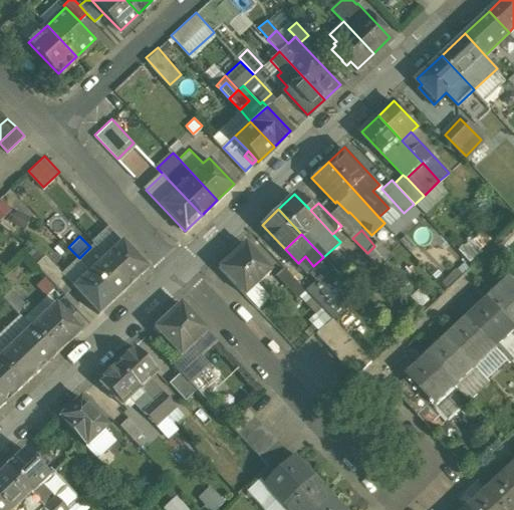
[(122,240),(105,255),(131,282),(147,266),(122,240)]
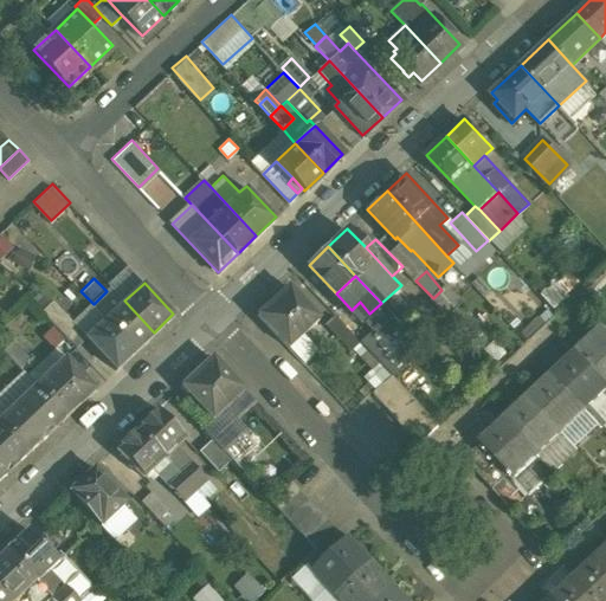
[(320,318),(288,284),(257,314),(303,362),(317,348),(303,334),(320,318)]
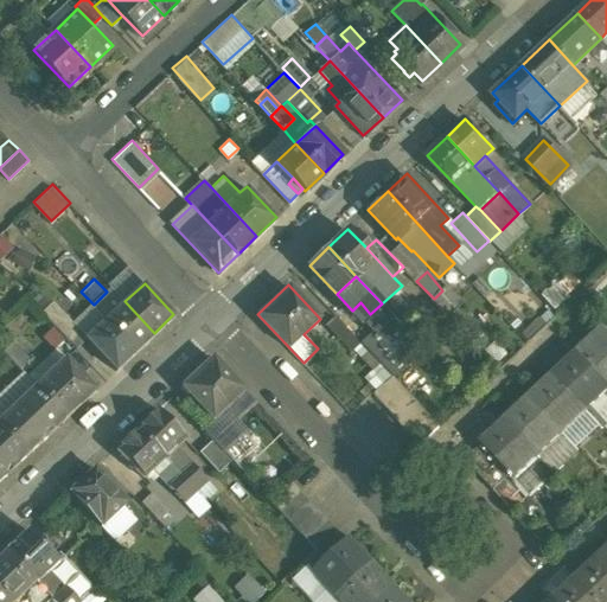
[(82,332),(52,301),(42,312),(71,343),(82,332)]
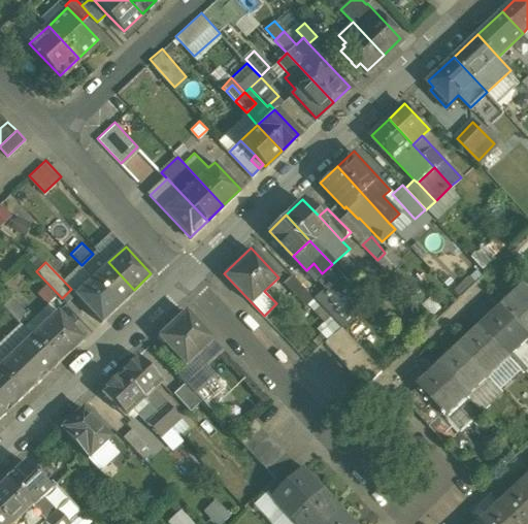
[(134,290),(108,262),(92,277),(118,304),(134,290)]
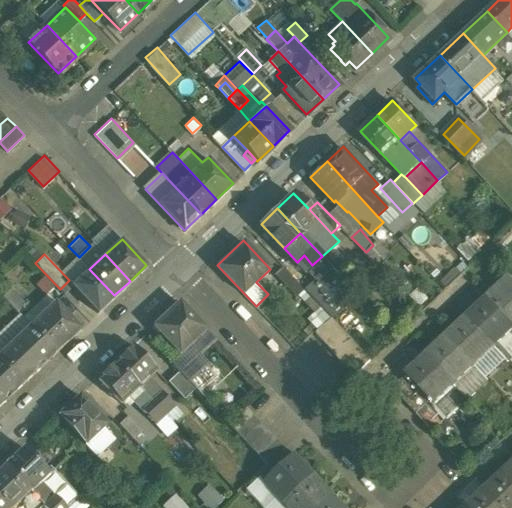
[(304,288),(284,266),(276,274),(296,295),(304,288)]
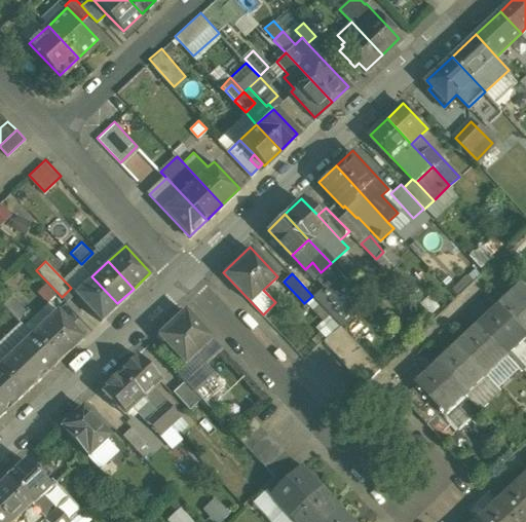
[(117,303),(91,276),(75,292),(101,320),(117,303)]
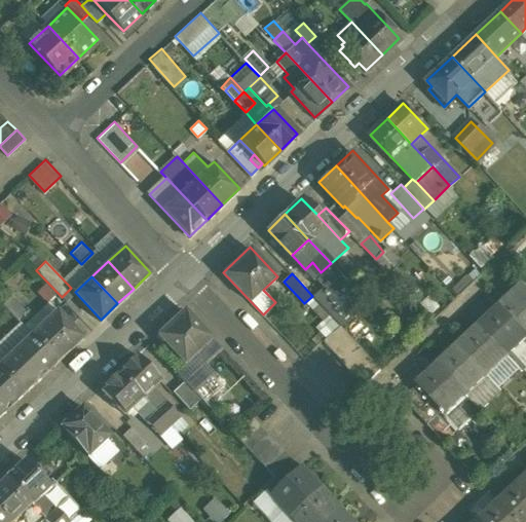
[(61,298),(46,283),(38,291),(52,305),(61,298)]
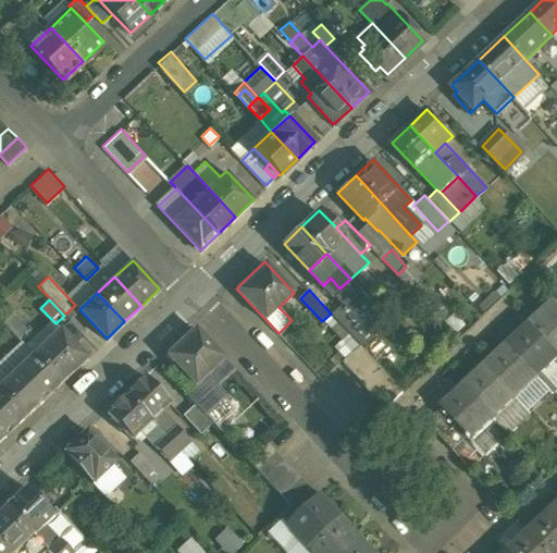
[(556,305),(552,299),(545,305),(548,308),(533,322),(530,319),(530,320),(556,349),(556,305)]
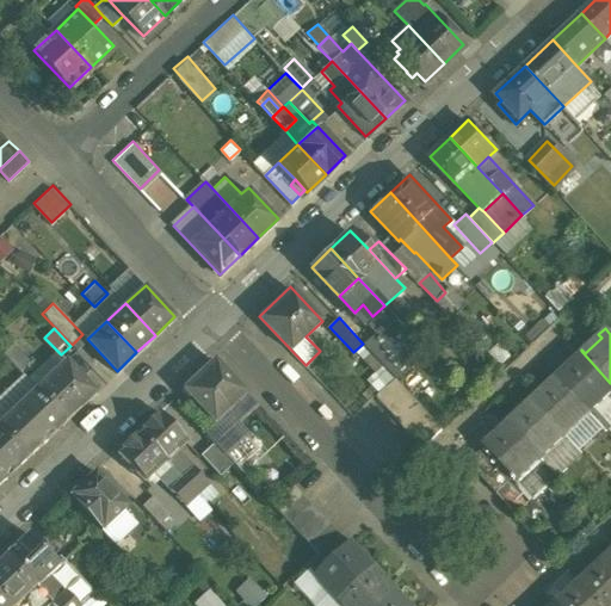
[(30,362),(12,342),(2,352),(19,370),(30,362)]
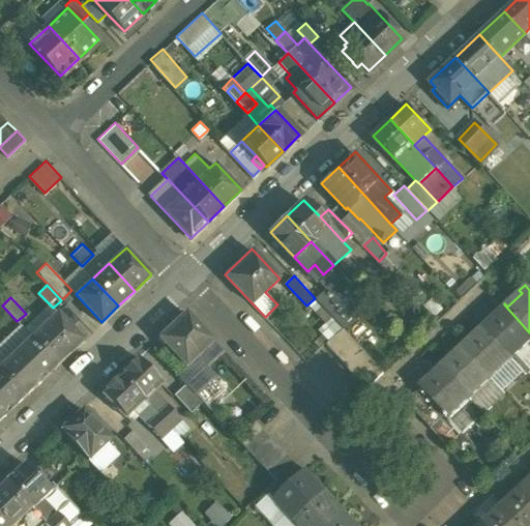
[(500,313),(486,326),(483,324),(482,324),(512,356),(526,371),(529,366),(529,332),(504,304),(498,311),(500,313)]
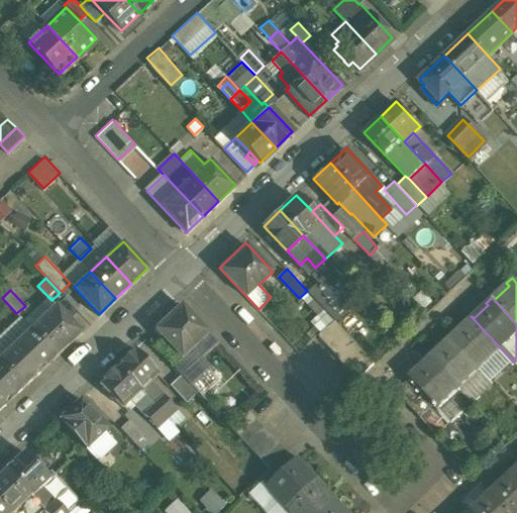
[(16,313),(2,298),(0,300),(0,313),(8,321),(16,313)]
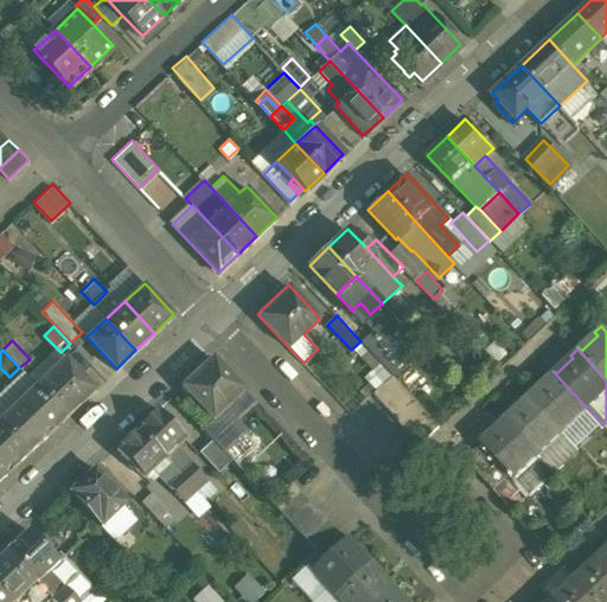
[(212,356),(181,385),(212,418),(244,389),(212,356)]
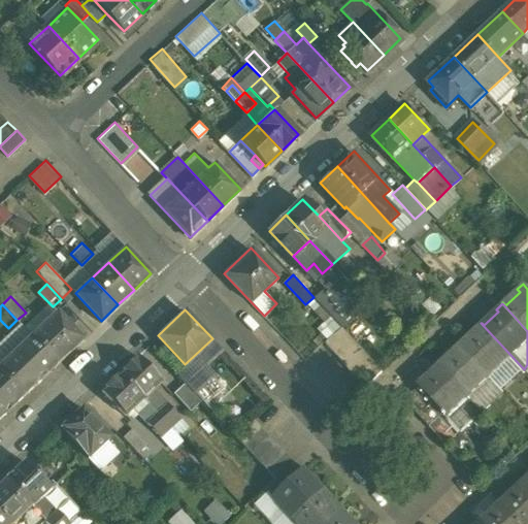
[(83,338),(57,310),(32,334),(57,362),(83,338)]
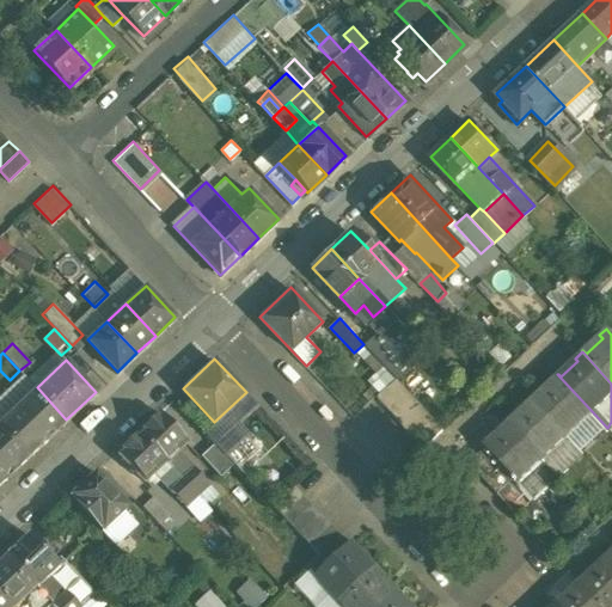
[(378,393),(396,376),(386,367),(368,384),(378,393)]
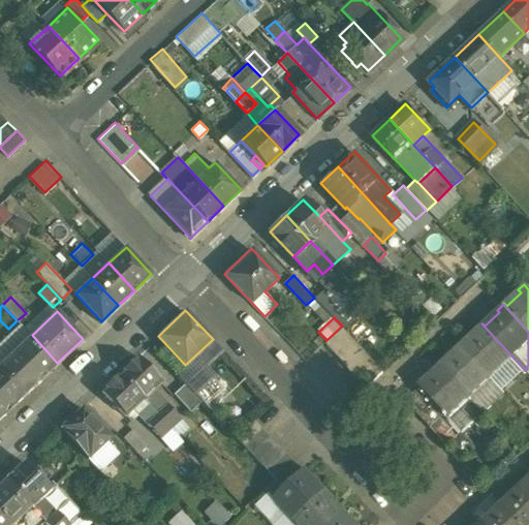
[(511,356),(481,323),(475,330),(478,333),(464,346),(461,343),(461,344),(490,375),(511,356)]
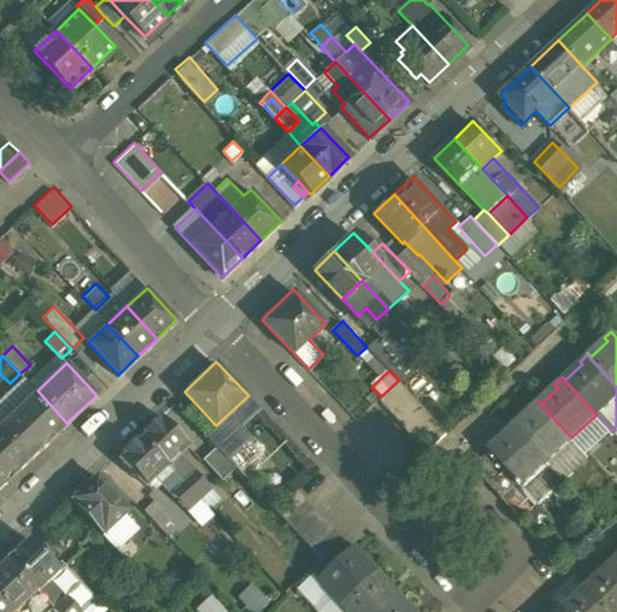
[(381,396),(378,399),(388,409),(409,390),(399,380),(381,396)]
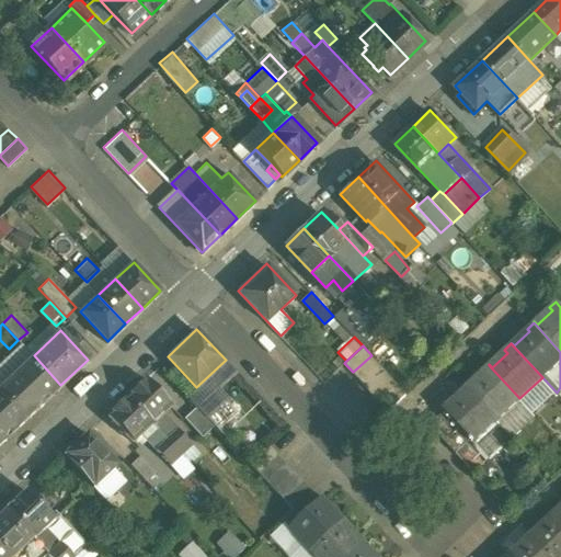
[(60,385),(34,355),(16,372),(44,401),(60,385)]
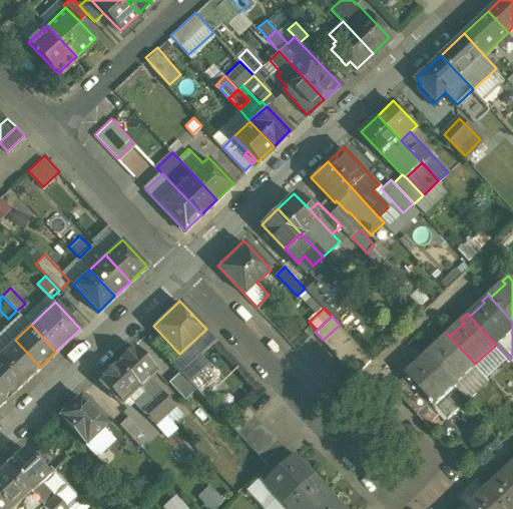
[(340,325),(323,340),(331,349),(348,333),(340,325)]
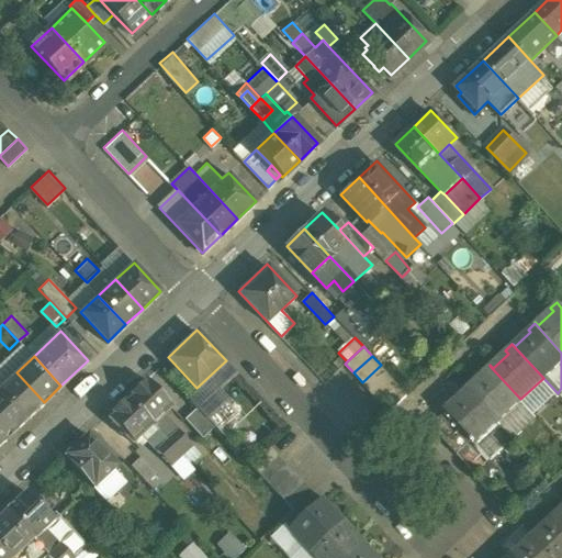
[(381,365),(362,382),(371,391),(390,375),(381,365)]
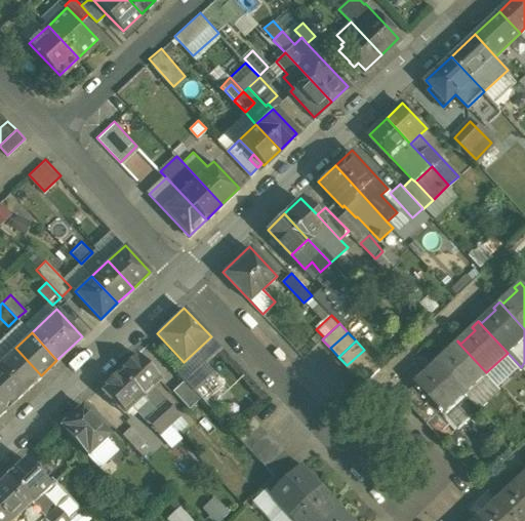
[(486,372),(457,342),(451,347),(453,350),(439,363),(437,360),(436,361),(466,392),(486,372)]
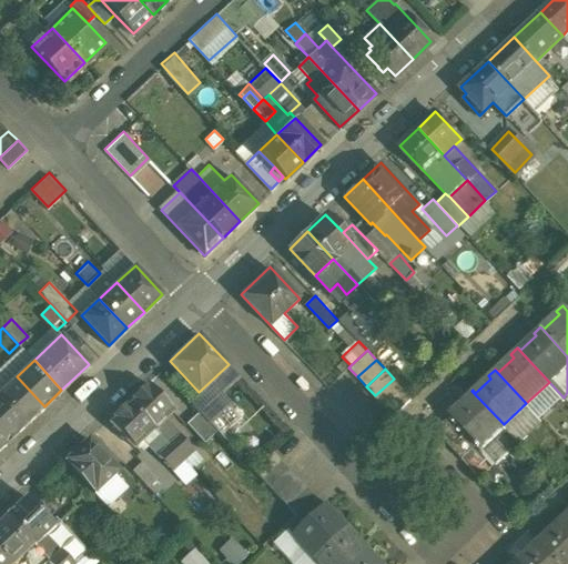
[(44,406),(17,376),(0,392),(0,393),(27,423),(44,406)]
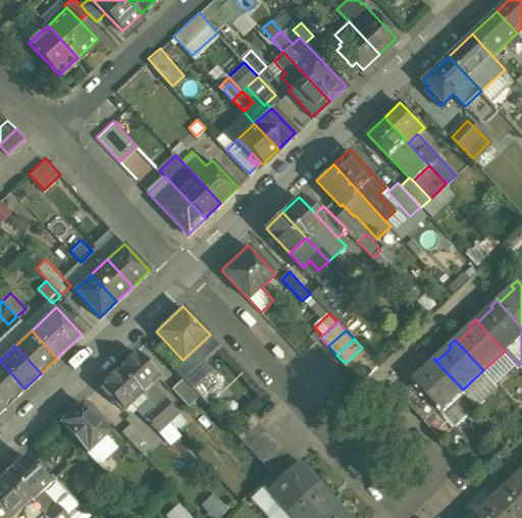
[(362,348),(345,363),(353,372),(370,356),(362,348)]
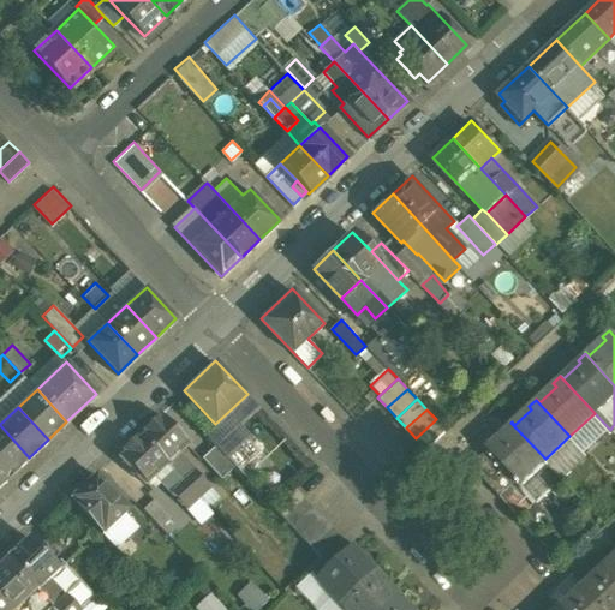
[(139,432),(183,480),(196,468),(179,452),(187,443),(160,413),(139,432)]
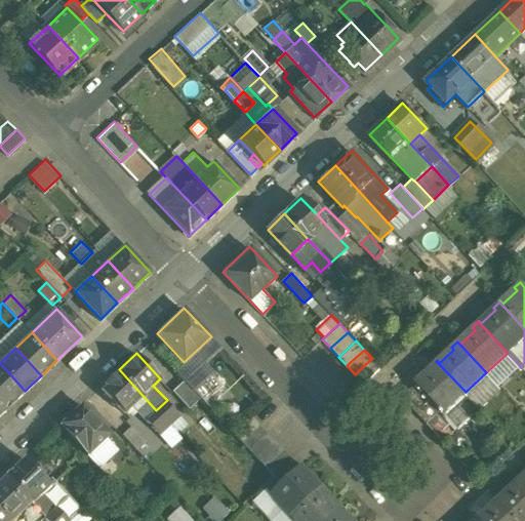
[(372,358),(355,374),(363,383),(380,367),(372,358)]
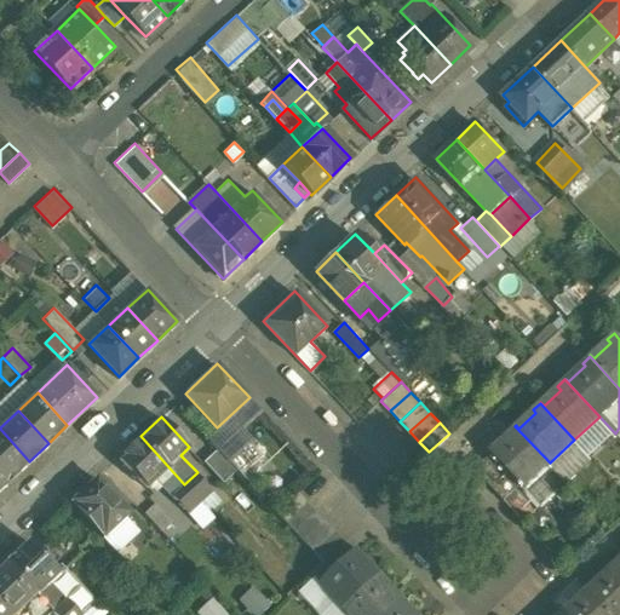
[(550,463),(515,426),(507,434),(510,436),(494,452),(491,449),(489,450),(524,487),(550,463)]
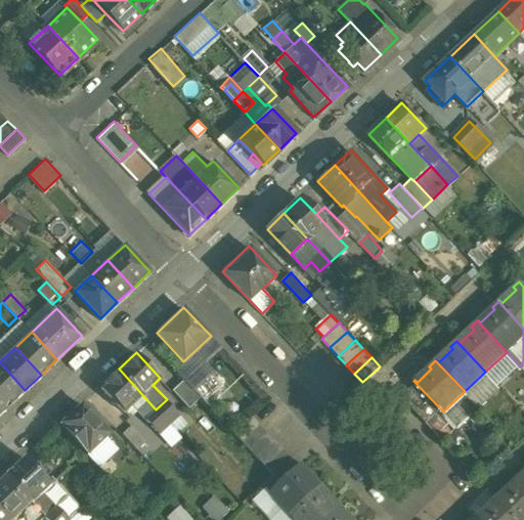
[(25,390),(0,362),(0,395),(8,404),(25,390)]
